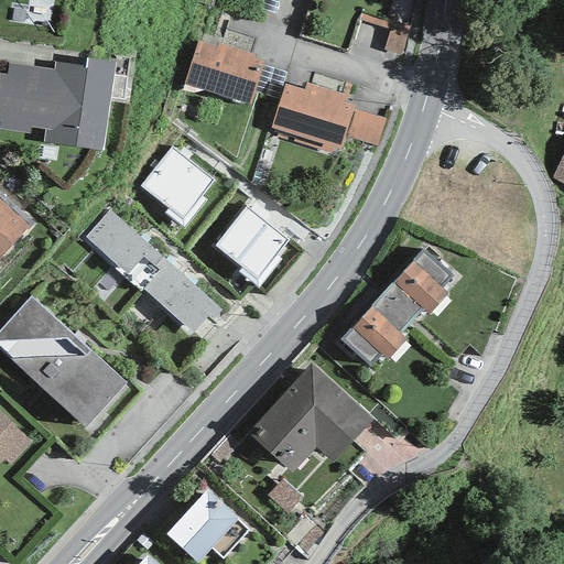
[(362,13),(359,20),(389,30),(391,22),(362,13)]
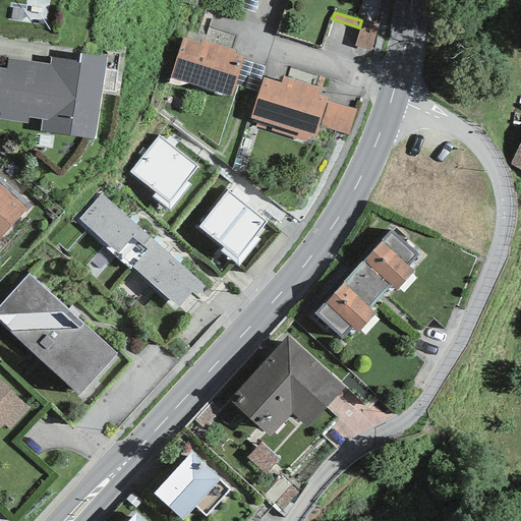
[(379,25),(361,20),(359,27),(354,46),(370,51),(379,25)]
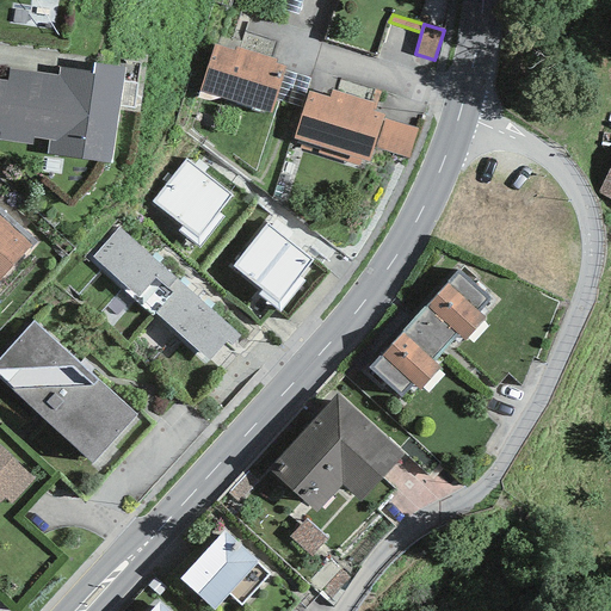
[(234,51),(214,45),(198,92),(269,115),(285,67),(276,65),(277,60),(236,47),(234,51)]
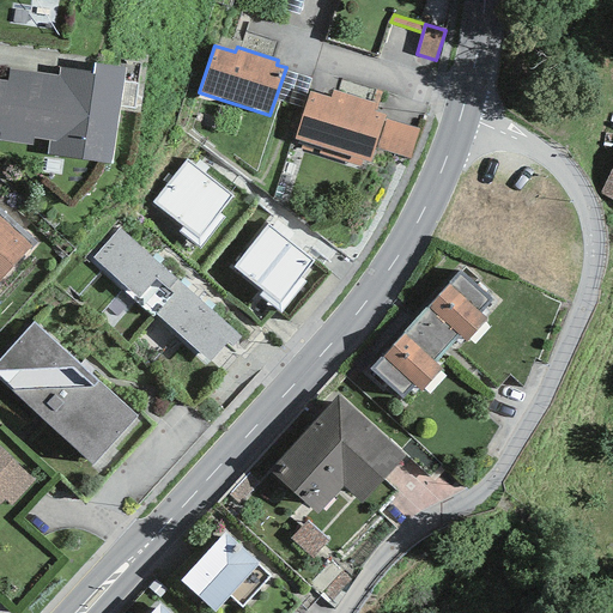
[(58,77),(7,70),(6,82),(0,79),(0,140),(31,145),(32,138),(48,140),(47,155),(111,164),(125,67),(95,64),(93,73),(59,68),(58,77)]
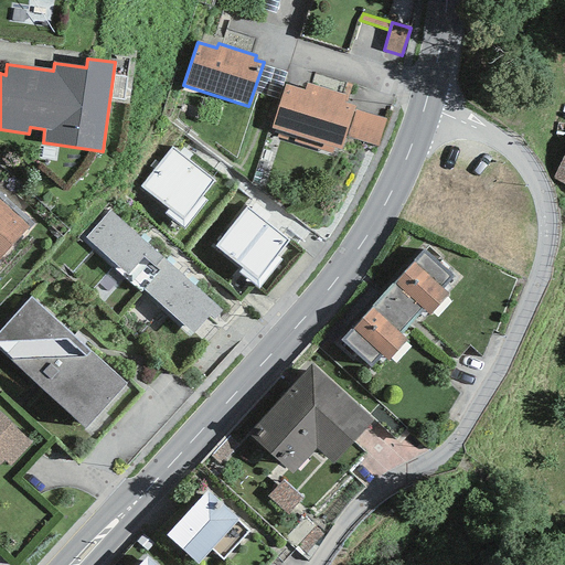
[(305,91),(286,85),(272,128),(279,130),(277,136),(332,153),(334,148),(340,149),(354,107),(343,104),(345,96),(307,83),(305,91)]
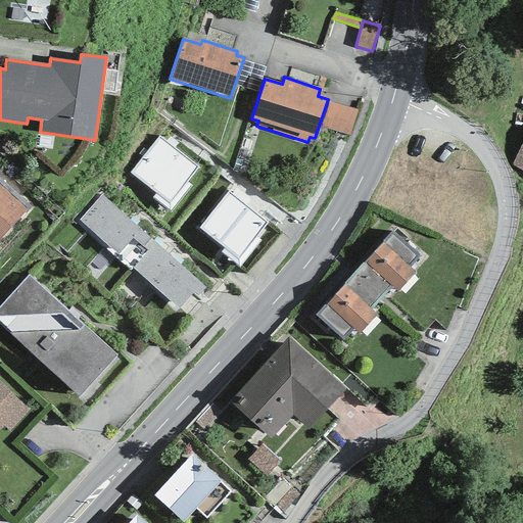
[(358,110),(330,102),(322,127),(349,135),(358,110)]
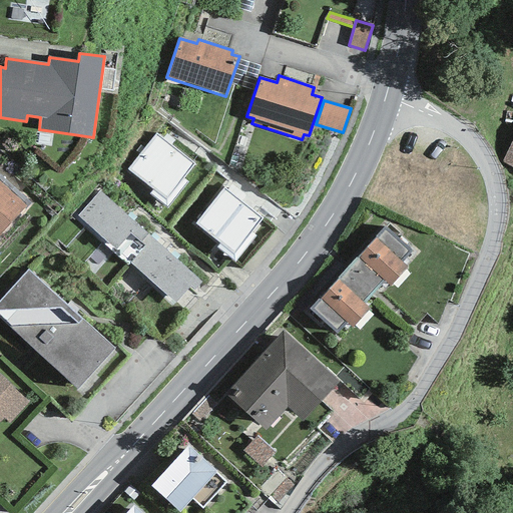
[(194,164),(155,133),(126,169),(152,190),(148,194),(166,208),(187,182),(183,178),(194,164)]
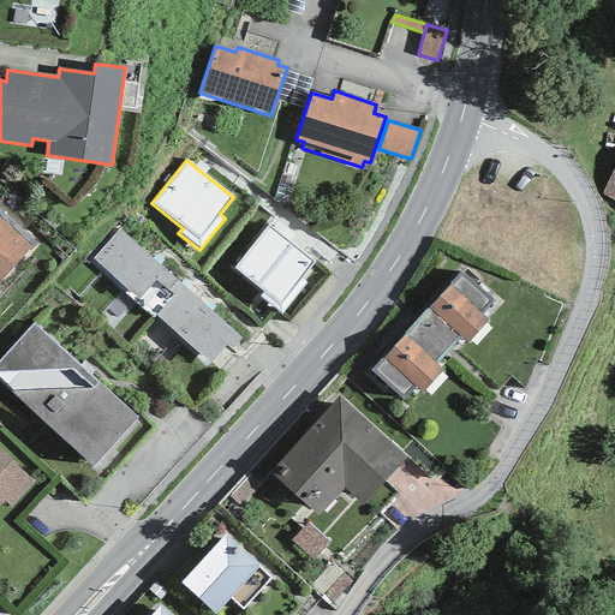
[(614,166),(602,195),(614,201),(614,166)]
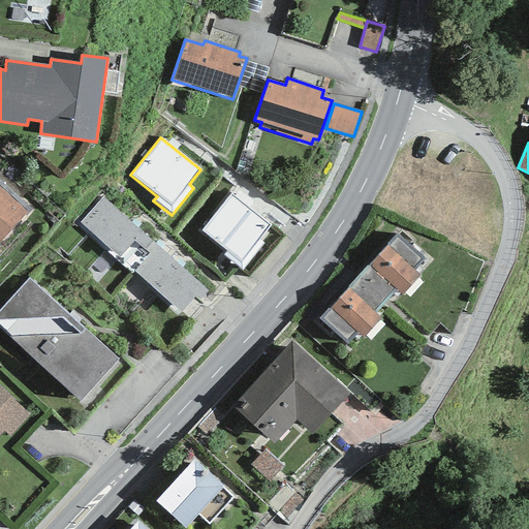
[(0,245),(32,210),(0,181),(0,245)]
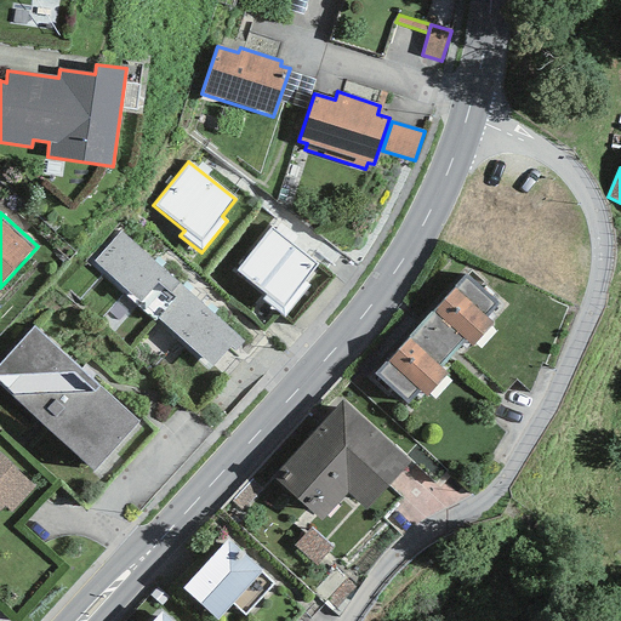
[(318,265),(271,226),(235,269),(266,295),(262,300),(284,317),(309,285),(305,280),(318,265)]
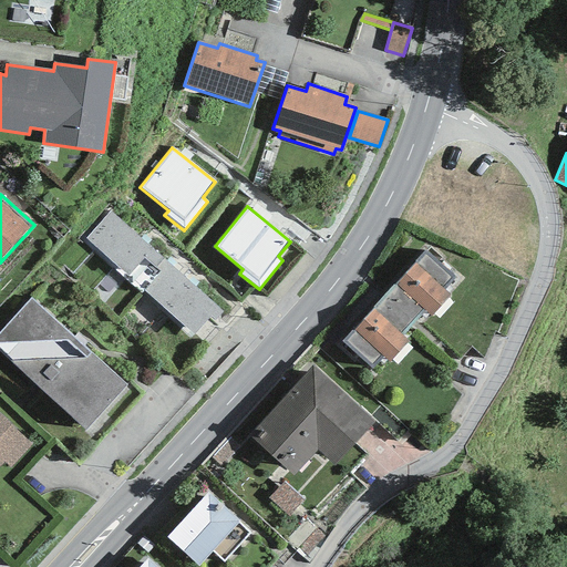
[(222,312),(111,212),(86,238),(194,334),(210,317),(214,320),(222,312)]
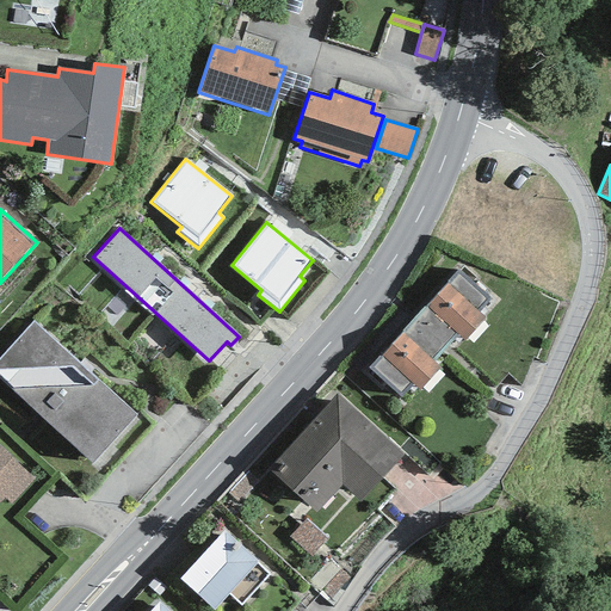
[(415,318),(444,345),(456,333),(464,341),(486,319),(477,312),(489,300),(460,271),(415,318)]
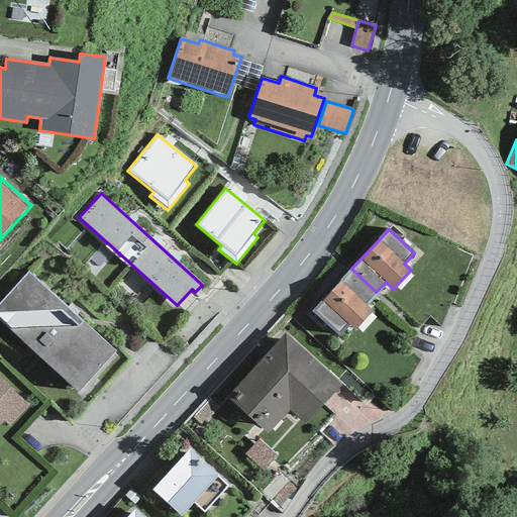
[(365,304),(376,292),(351,269),(311,311),(338,337),(349,325),(354,330),(373,312),(365,304)]
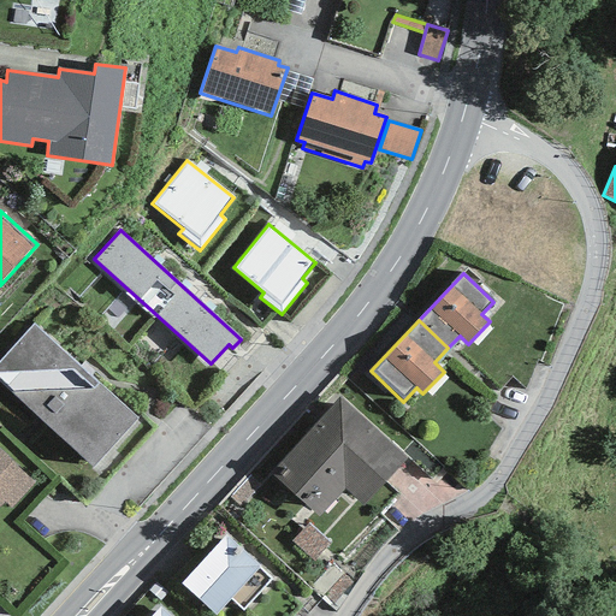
[(35,323),(0,361),(0,383),(92,471),(138,420),(35,323)]
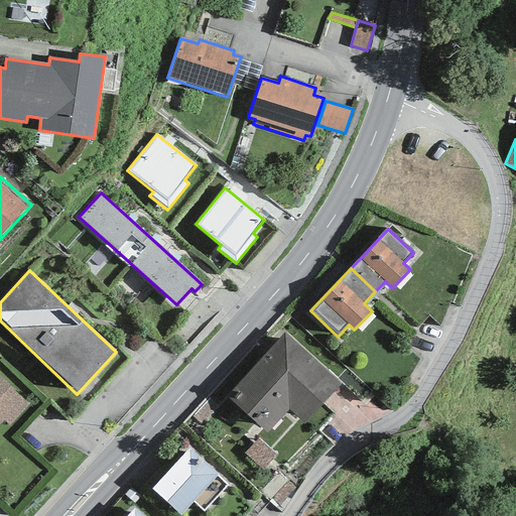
[(342,384),(284,333),(226,397),(267,433),(289,409),(305,424),(342,384)]
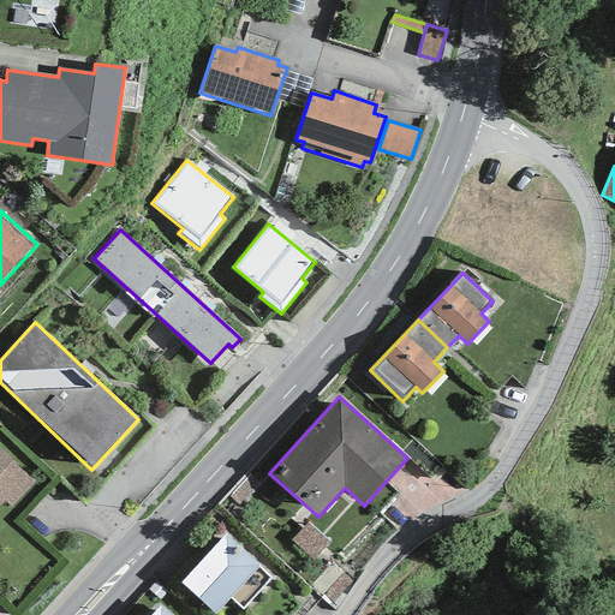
[(0,505),(4,502),(10,508),(35,482),(0,449),(0,505)]
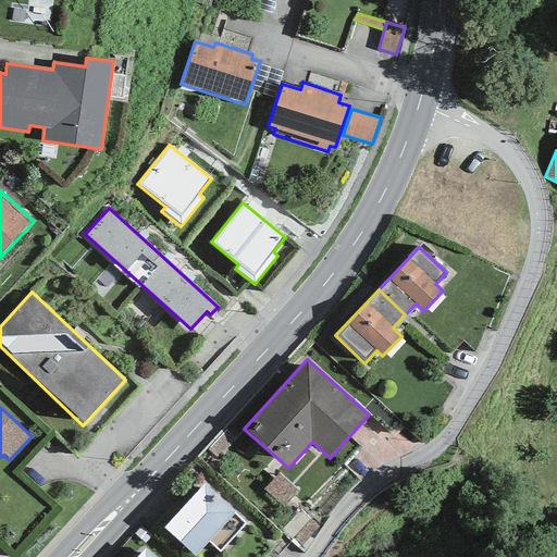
[(246,522),(203,484),(164,528),(196,556),(209,542),(220,552),(246,522)]
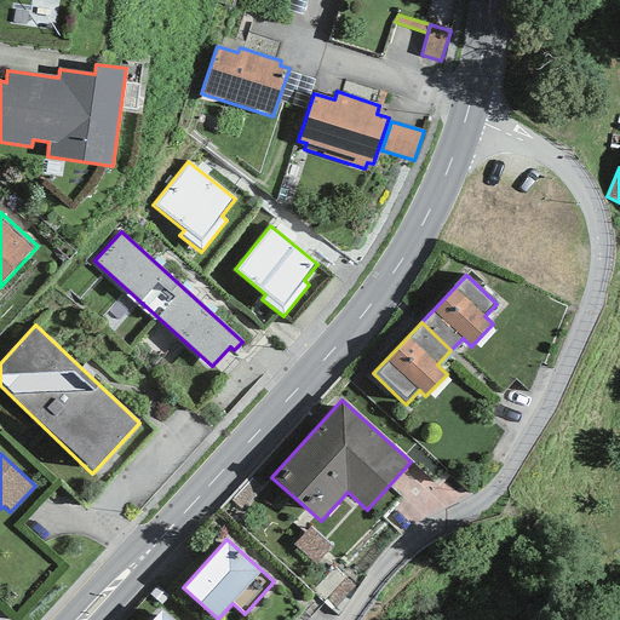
All buildings are outlined.
